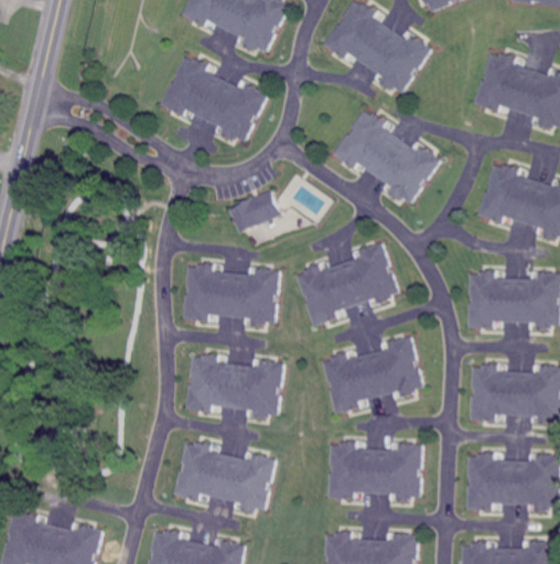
[(280,0),(288,3),(278,24),(276,23),(272,31),(273,32),(265,49),(258,45),(256,49),(254,47),(244,43),(241,41),(243,39),(244,36),(239,34),(238,33),(214,21),(213,21),(206,18),(204,24),(202,23),(193,19),(192,18),(190,17),(185,15),(182,13),(189,0),(280,0)]
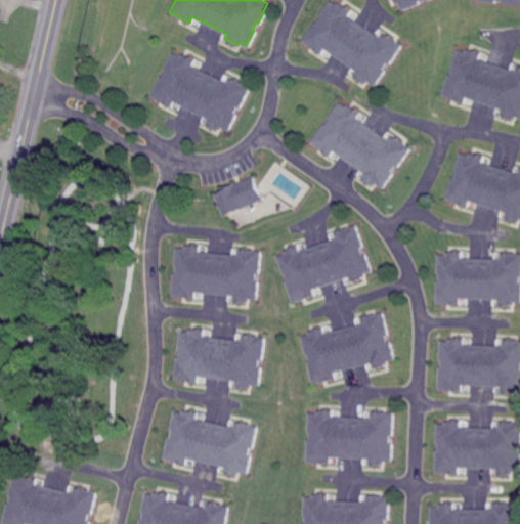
[(416,0),(417,2),(399,9),(397,3),(396,2),(393,3),(392,1),(391,0),(416,0)]
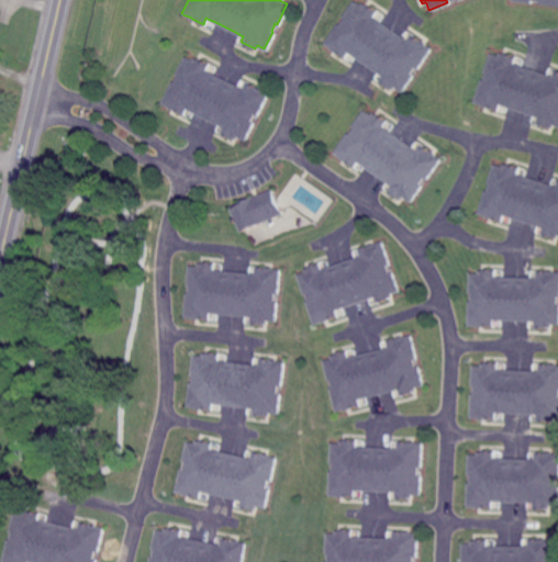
[(358,7),(359,4),(360,3),(361,3),(364,6),(372,11),(374,12),(370,18),(376,21),(377,22),(398,36),(399,37),(404,41),(408,35),(409,36),(419,43),(421,44),(428,49),(415,69),(413,68),(409,74),(410,76),(399,92),(392,87),(390,90),(389,89),(388,88),(387,88),(386,89),(379,83),(377,82),(376,82),(379,78),(380,77),(377,74),(375,72),(372,71),(352,57),(346,53),(342,58),(339,56),(336,54),(333,52),(330,49),(322,44),(336,24),(337,25),(342,19),(339,18),(352,1),(355,3),(358,7)]
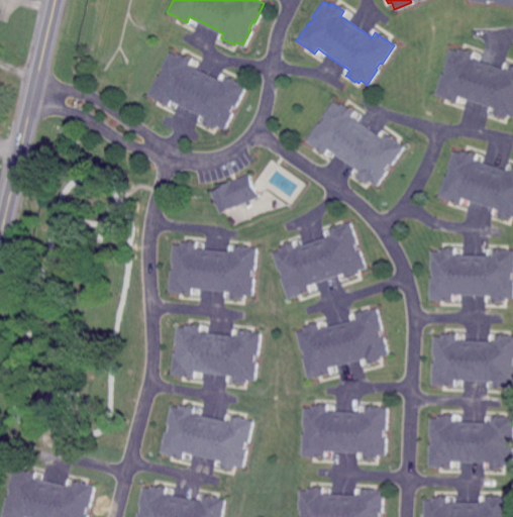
[(455,50),(456,47),(457,48),(460,49),(464,50),(470,53),(471,53),(469,57),(476,60),(499,67),(505,69),(506,65),(511,66),(512,66),(512,116),(505,113),(504,117),(502,116),(492,113),(491,113),(493,107),(487,105),(486,105),(463,97),(462,97),(455,95),(453,101),(452,101),(443,98),(441,97),(440,97),(439,97),(440,95),(433,93),(439,73),(441,73),(444,66),(442,65),(447,48),(455,50)]
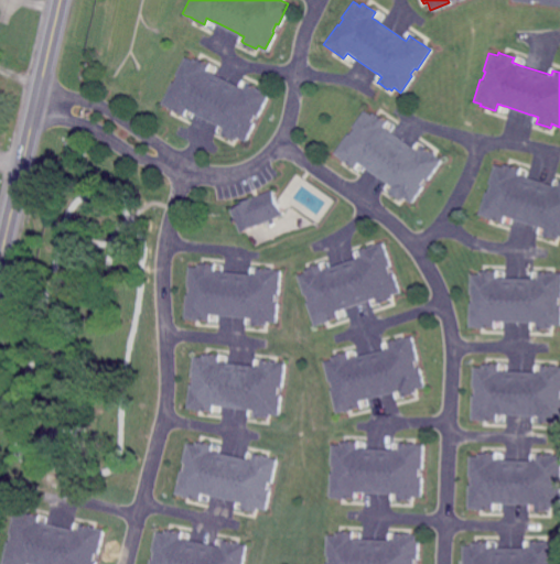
[(192,60),(193,57),(193,56),(195,57),(196,58),(207,64),(206,64),(206,65),(205,67),(204,68),(212,73),(214,74),(235,84),(237,85),(243,87),(244,84),(245,83),(257,88),(258,89),(259,89),(266,93),(256,114),(254,112),(249,121),(252,122),(244,140),(236,136),(234,139),(233,139),(226,136),(223,133),(221,132),(224,126),(218,123),(216,122),(193,111),(192,110),(185,107),(184,109),(183,112),(182,112),(172,107),(170,107),(161,102),(172,80),(173,82),(178,75),(175,74),(184,55),(192,60)]
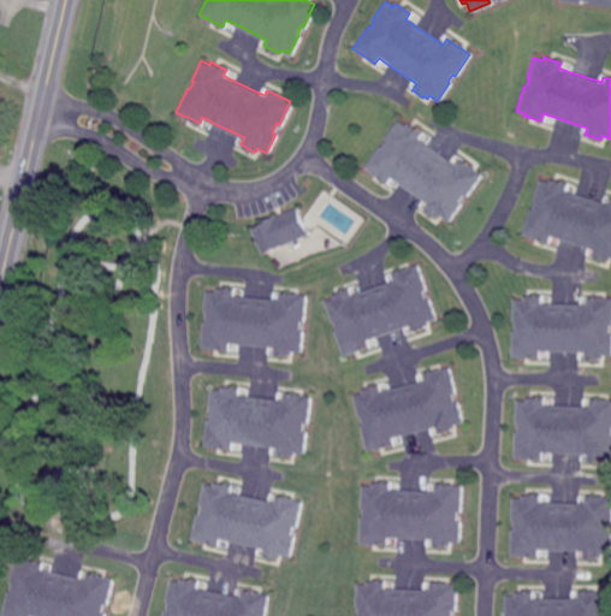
[(403,126),(405,124),(408,125),(419,132),(420,134),(416,138),(422,143),(445,160),(446,160),(452,165),(457,159),(458,160),(468,167),(470,169),(479,176),(463,197),(461,195),(456,202),(458,205),(446,221),(438,215),(437,219),(435,218),(433,215),(432,218),(423,212),(421,211),(426,205),(419,200),(395,183),(395,182),(389,178),(384,183),(383,183),(381,182),(373,176),(371,173),(362,167),(378,146),(380,148),(385,141),(383,138),(389,130),(395,120),(398,123),(403,126)]
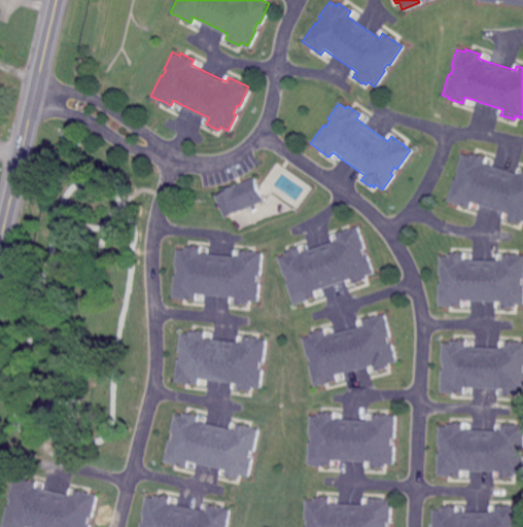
[(482,156),(480,163),(484,164),(487,165),(511,172),(518,174),(520,169),(522,169),(522,219),(519,218),(518,222),(517,222),(516,221),(515,221),(508,219),(504,218),(507,212),(499,210),(498,210),(475,203),(474,202),(468,201),(466,207),(465,207),(455,204),(453,203),(451,203),(452,201),(446,199),(449,188),(452,178),(454,179),(457,171),(454,170),(459,153),(467,155),(468,152),(469,152),(472,153),(482,156)]
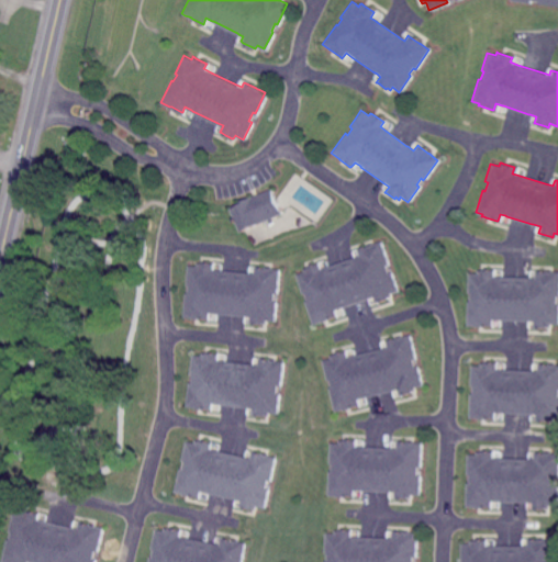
[(278,212),(238,229),(234,220),(229,206),(236,203),(235,201),(249,195),(249,197),(268,189),(278,212)]
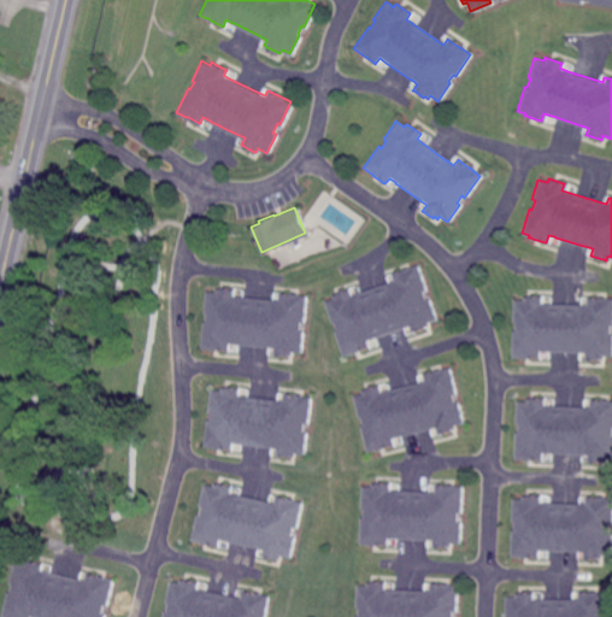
[(424,300),(427,299),(434,319),(431,321),(424,323),(427,328),(425,328),(423,329),(410,333),(407,327),(399,329),(372,339),(371,340),(365,341),(368,348),(366,348),(364,348),(353,353),(351,353),(346,356),(341,357),(333,331),(335,330),(333,323),(330,324),(323,303),(331,300),(330,295),(331,295),(334,295),(346,291),(347,291),(349,295),(355,294),(358,293),(384,285),(386,283),(392,281),(389,275),(392,274),(402,270),(405,269),(415,266),(418,277),(423,292),(422,292),(424,300)]
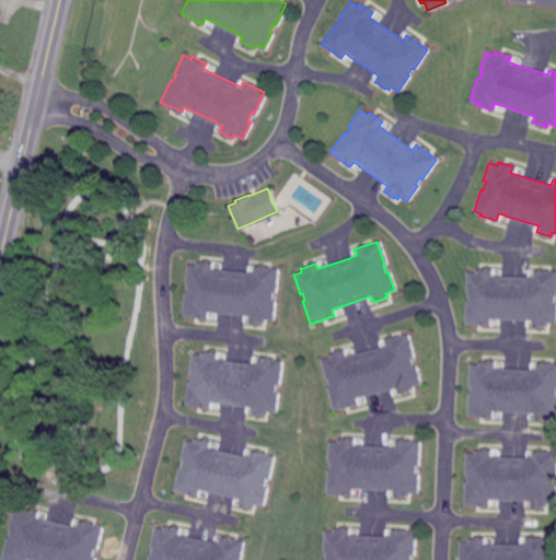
[(210,270),(218,270),(219,270),(244,272),(246,272),(252,273),(252,267),(254,267),(257,267),(265,268),(267,268),(277,269),(276,280),(275,294),(271,293),(271,301),(273,301),(271,321),(263,319),(263,324),(262,324),(259,324),(251,323),(247,323),(247,316),(241,316),(240,315),(215,314),(213,314),(209,313),(206,313),(206,315),(206,318),(205,318),(193,317),(190,317),(182,317),(184,293),(186,293),(187,286),(185,286),(186,265),(195,266),(195,263),(196,263),(198,263),(210,264),(211,264),(210,270)]
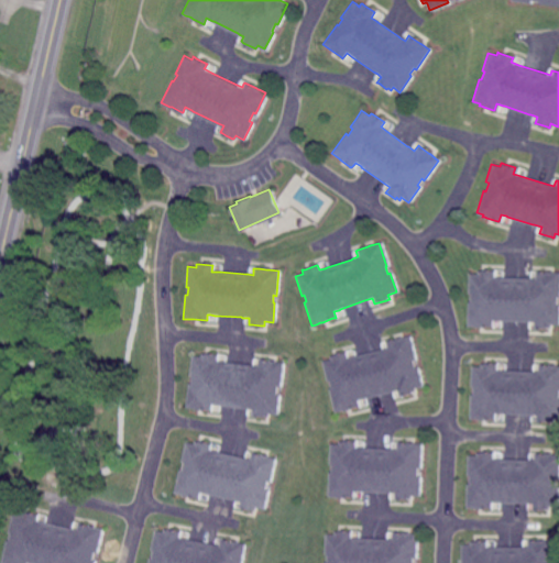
[(491,276),(499,276),(500,276),(526,277),(529,277),(534,277),(534,272),(546,272),(548,273),(554,273),(558,273),(557,296),(556,296),(555,296),(555,304),(557,304),(556,324),(548,323),(548,329),(547,329),(545,329),(543,329),(537,328),(530,328),(532,321),(524,321),(499,320),(491,320),(491,321),(491,327),(478,326),(475,326),(474,326),(473,326),(473,324),(466,323),(467,300),(468,300),(469,290),(467,290),(467,280),(468,273),(475,273),(475,269),(477,269),(480,269),(492,269),(492,271),(491,276)]
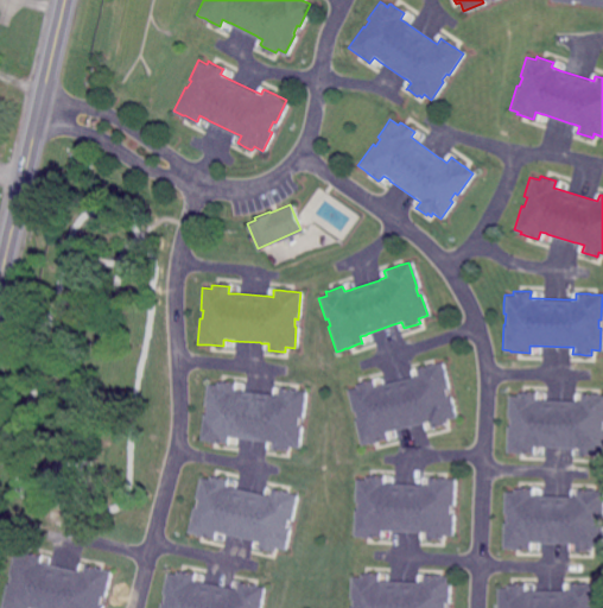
[(446,388),(444,390),(445,397),(449,397),(451,406),(454,418),(444,420),(445,424),(444,424),(442,425),(440,425),(442,426),(429,429),(427,422),(419,424),(391,431),(387,431),(383,432),(386,439),(372,443),(369,443),(359,445),(353,420),(355,420),(356,419),(354,411),(351,412),(346,391),(355,390),(354,386),(354,385),(355,384),(359,384),(369,381),(372,380),(373,387),(380,385),(395,381),(407,378),(410,378),(416,377),(414,369),(417,368),(426,366),(430,366),(440,362),(446,388)]
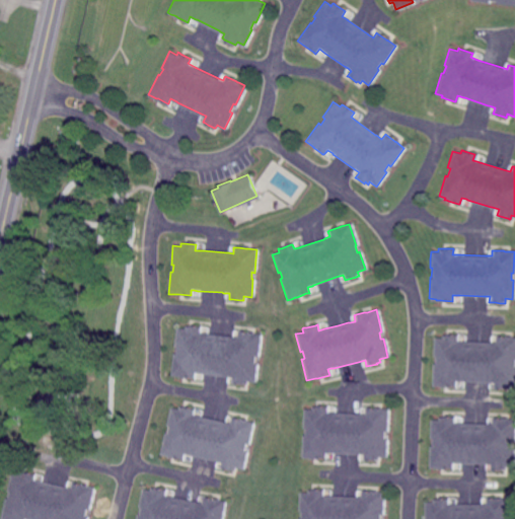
[(199,334),(204,334),(206,335),(229,337),(230,337),(236,338),(237,332),(239,332),(249,334),(251,335),(260,336),(258,357),(254,357),(254,364),(255,364),(253,382),(245,381),(245,383),(245,385),(244,385),(243,385),(242,385),(239,385),(235,384),(231,384),(231,378),(226,377),(225,377),(224,377),(201,374),(199,374),(194,373),(193,379),(191,379),(180,378),(178,377),(173,377),(170,376),(173,354),(175,355),(176,348),(174,348),(176,328),(185,329),(185,326),(186,326),(188,326),(194,327),(199,327),(199,334)]
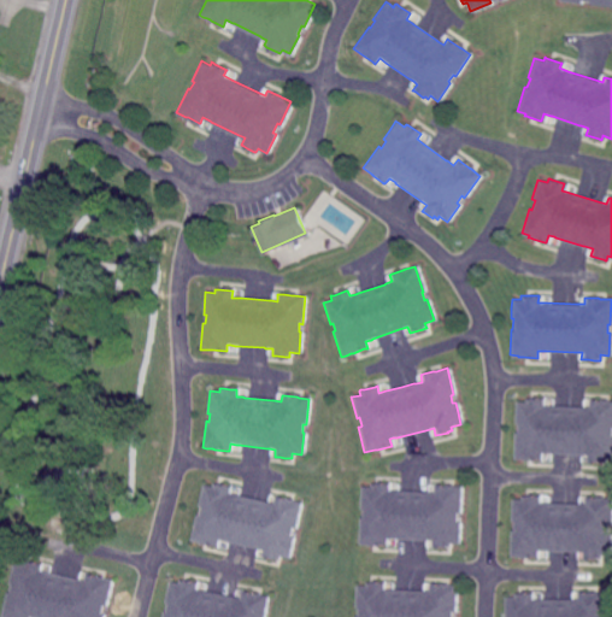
[(542,403),(542,406),(548,406),(549,406),(578,407),(580,407),(583,407),(587,407),(587,400),(589,401),(600,401),(604,401),(611,401),(611,428),(610,428),(610,438),(611,438),(611,459),(602,458),(602,462),(601,462),(599,462),(598,462),(598,463),(587,463),(584,463),(584,454),(577,454),(576,454),(548,453),(546,453),(539,453),(539,460),(525,460),(523,460),(512,459),(512,433),(516,433),(516,424),(515,424),(513,424),(515,415),(515,403),(524,403),(524,401),(524,399),(525,399),(529,399),(540,399),(542,399),(542,403)]
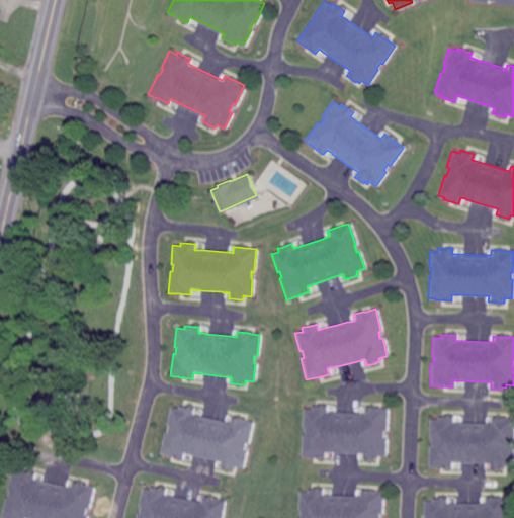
[(193,410),(192,414),(197,416),(198,416),(207,418),(223,421),(224,421),(229,423),(231,418),(232,418),(240,420),(240,418),(242,419),(244,419),(246,419),(245,421),(253,423),(248,445),(245,444),(244,451),(246,451),(244,460),(242,468),(234,467),(233,471),(233,470),(231,470),(223,468),(219,467),(220,462),(215,461),(212,460),(190,455),(189,455),(183,453),(181,459),(179,458),(172,457),(172,458),(170,458),(169,457),(168,457),(167,457),(168,455),(159,454),(164,432),(167,433),(168,427),(168,426),(166,425),(170,408),(173,408),(178,409),(178,406),(179,406),(181,407),(191,409),(193,410)]
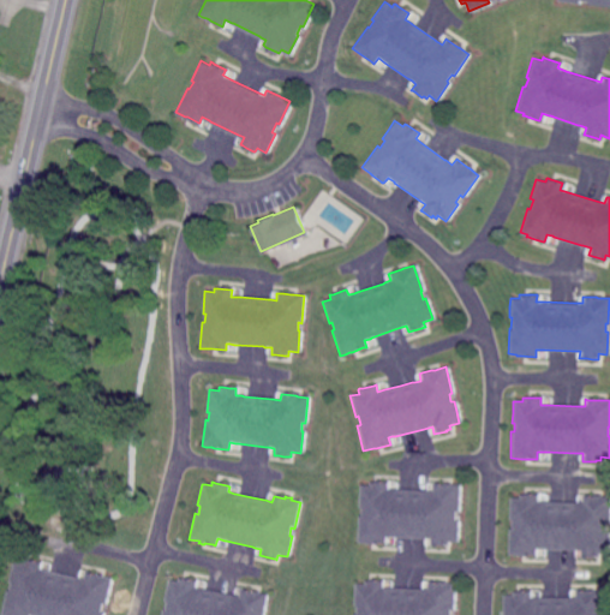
[(386,489),(394,489),(423,491),(424,491),(426,491),(431,491),(431,484),(434,484),(446,484),(448,485),(453,485),(458,485),(456,512),(454,512),(454,520),(456,520),(455,542),(454,542),(446,542),(446,545),(443,545),(442,545),(441,545),(441,547),(431,545),(429,545),(429,539),(422,539),(419,539),(393,537),(392,537),(390,537),(387,537),(383,537),(383,544),(381,544),(380,544),(370,543),(366,543),(357,543),(358,515),(360,515),(360,508),(358,508),(359,485),(364,485),(369,487),(369,482),(370,482),(371,482),(372,482),(383,483),(384,483),(387,483),(386,489)]
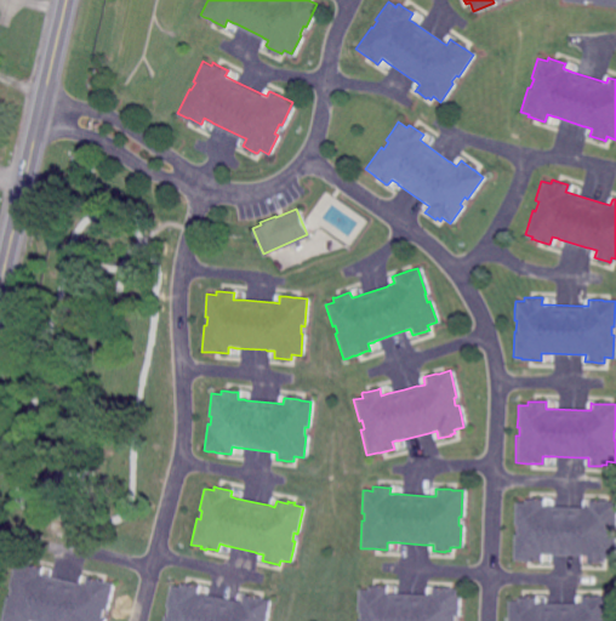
[(541,506),(548,507),(549,507),(562,507),(577,508),(579,508),(586,508),(586,501),(588,501),(600,502),(603,502),(614,502),(612,528),(610,528),(610,536),(612,536),(612,548),(612,559),(603,559),(602,562),(598,562),(598,564),(587,563),(585,563),(585,557),(577,556),(576,556),(548,554),(547,554),(540,554),(539,562),(535,562),(525,560),(523,560),(512,560),(512,539),(512,535),(514,535),(515,535),(515,525),(513,525),(513,502),(523,503),(524,501),(524,499),(525,499),(528,499),(531,499),(539,500),(540,500),(541,500),(541,506)]
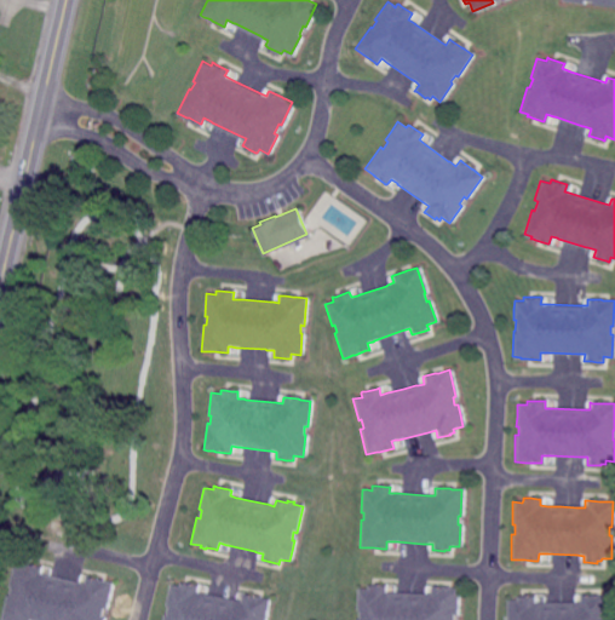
[(40,568),(41,568),(40,574),(42,574),(46,575),(47,575),(53,577),(76,583),(78,583),(85,584),(86,578),(88,578),(101,580),(103,581),(111,583),(105,609),(104,609),(103,616),(104,616),(103,619),(1,619),(7,595),(9,596),(11,587),(9,587),(13,566),(21,567),(23,568),(24,564),(26,564),(28,564),(40,568)]
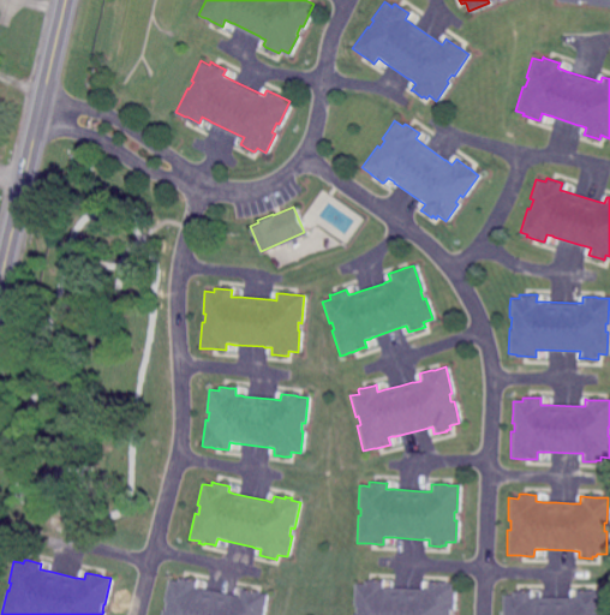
[(195,587),(202,589),(231,595),(232,595),(238,596),(239,590),(255,592),(257,592),(267,595),(262,614),(161,614),(162,610),(165,610),(167,602),(163,602),(168,580),(178,581),(178,580),(178,578),(179,578),(181,578),(195,581),(196,581),(195,587)]
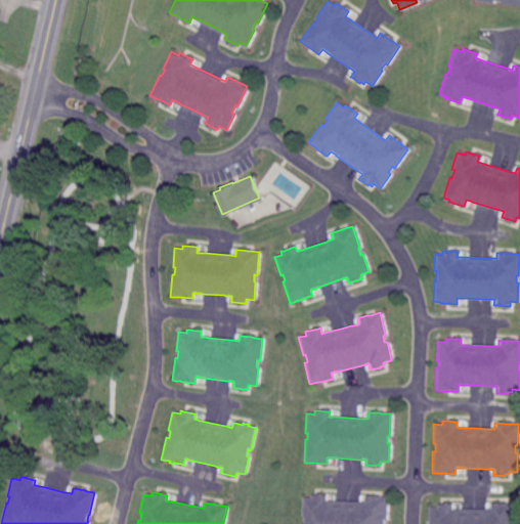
[(325,500),(332,500),(355,501),(357,501),(362,501),(363,496),(364,496),(375,496),(378,496),(381,497),(386,497),(386,520),(383,520),(383,523),(303,523),(304,517),(301,517),(302,497),(310,498),(310,495),(312,495),(313,495),(323,495),(325,495),(325,500)]
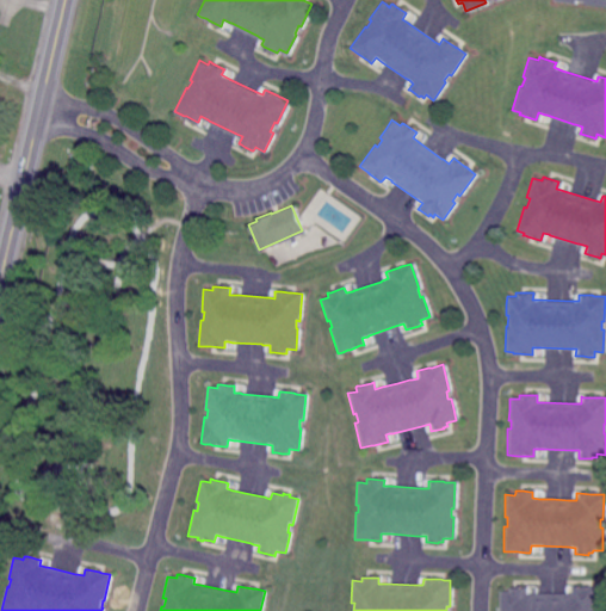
[(525,593),(532,594),(533,594),(535,594),(562,594),(563,594),(570,594),(570,587),(573,587),(583,587),(587,587),(597,587),(597,610),(498,610),(498,591),(507,592),(507,587),(508,587),(512,587),(515,587),(524,587),(525,587),(525,593)]
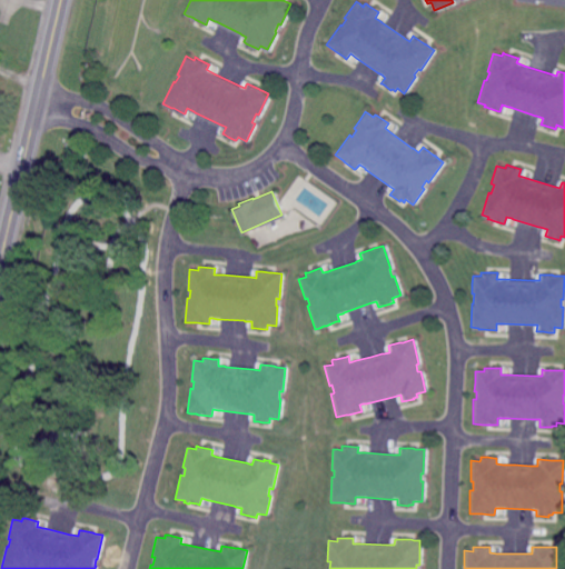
All buildings are outlined.
